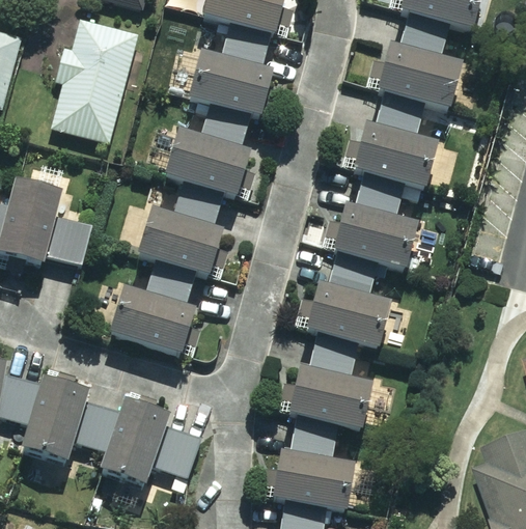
[(192,94),(201,96),(192,129),(180,126),(166,174),(178,177),(169,210),(157,206),(144,251),(157,255),(146,290),(128,285),(113,334),(186,355),(198,310),(210,272),(219,275),(231,229),(222,227),(231,193),(246,197),(259,148),(246,145),(256,108),(269,111),(281,68),(268,64),(278,30),(285,32),(294,0),(212,0),(209,14),(224,18),(214,54),(204,51),(192,94)]
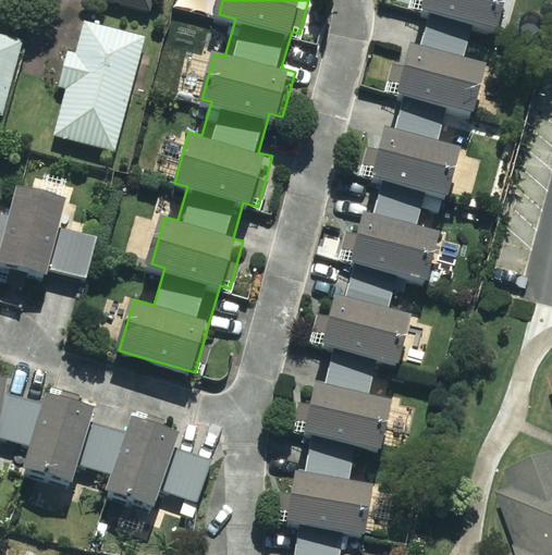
[(267,538),(286,542),(283,554),(332,554),(334,549),(343,551),(354,501),(338,496),(344,469),(346,460),(362,465),(372,416),(357,412),(365,378),(381,381),(393,333),(378,330),(383,304),(385,294),(408,299),(420,248),(403,245),(411,208),(433,212),(444,163),(428,160),(437,124),(457,128),(468,81),(453,77),(462,39),(480,44),(490,0),(404,0),(397,25),(414,28),(405,63),(390,60),(379,108),(389,110),(380,147),(365,144),(354,193),(363,195),(355,232),(343,229),(332,279),(338,281),(336,286),(330,316),(316,312),(305,360),(319,364),(310,402),(295,398),(284,447),(299,451),(297,461),(291,490),(279,488),(267,538)]
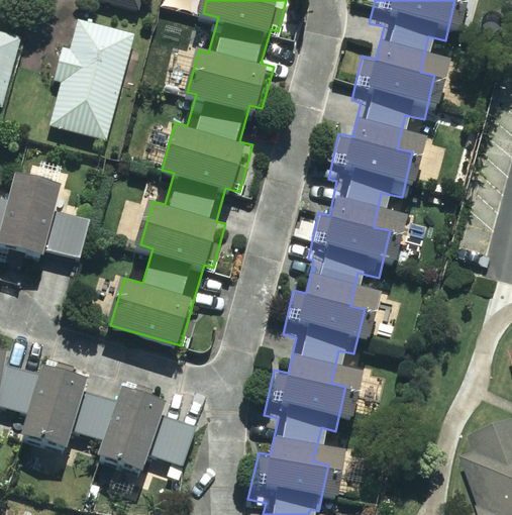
[(134,33),(77,17),(48,123),(106,139),(134,33)]
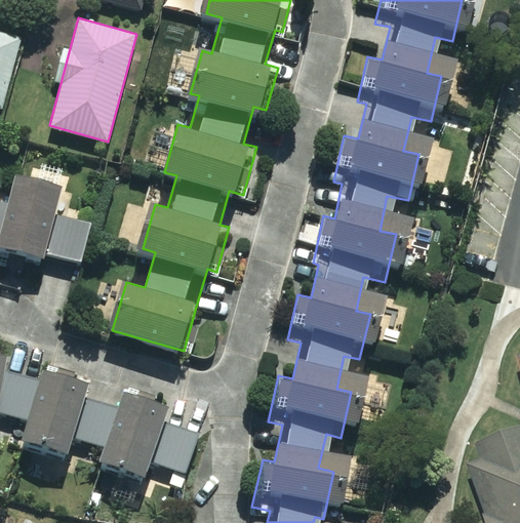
[(0,105),(1,105),(20,36),(0,30),(0,105)]
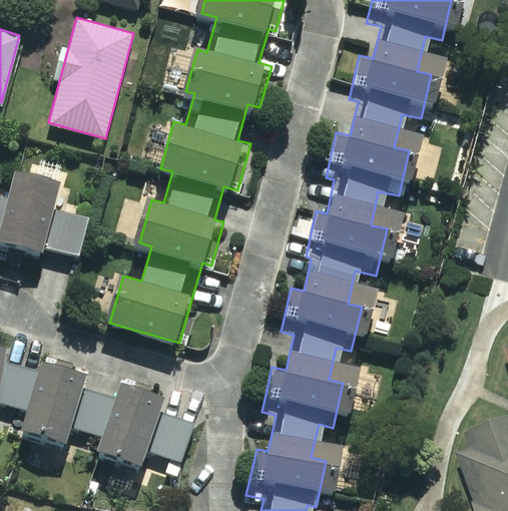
[(19,171),(11,201),(0,198),(0,238),(1,238),(1,240),(46,251),(48,248),(84,256),(91,217),(57,210),(64,183),(19,171)]
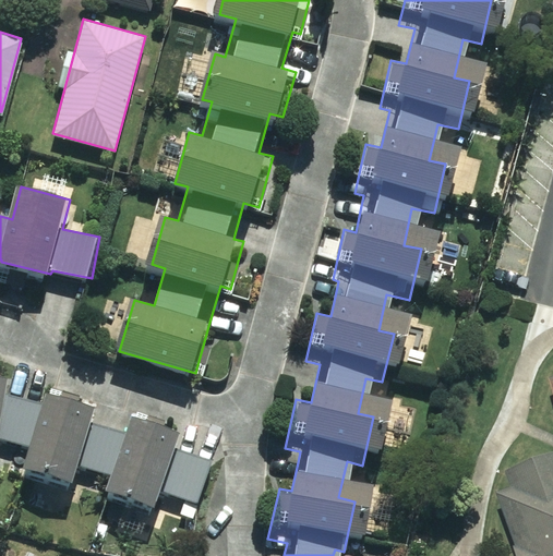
[(552,555),(552,369),(552,370),(552,381),(541,385),(552,420),(552,459),(496,479),(502,495),(487,502),(507,555),(552,555)]
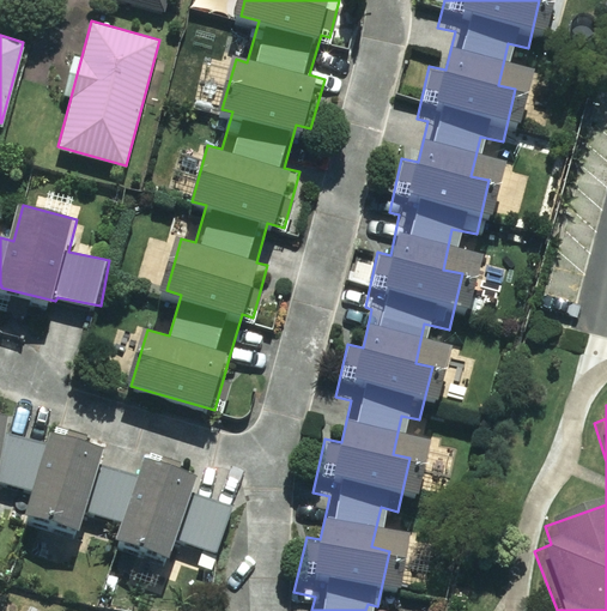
[(84,530),(89,513),(126,524),(120,540),(175,558),(181,539),(219,550),(232,506),(196,496),(202,476),(149,458),(141,479),(103,469),(108,449),(54,434),(50,447),(10,436),(13,418),(0,415),(0,494),(1,487),(35,496),(30,513),(84,530)]
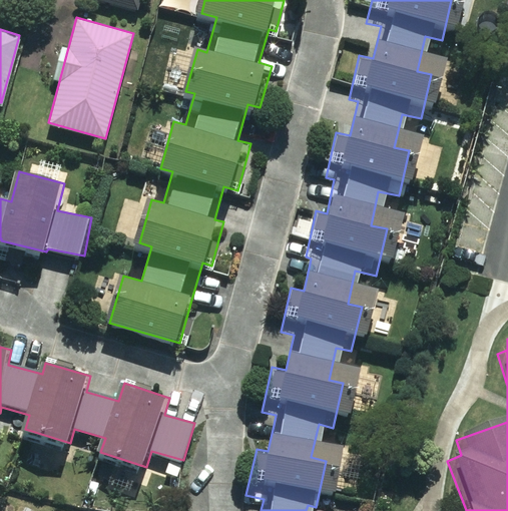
All buildings are outlined.
